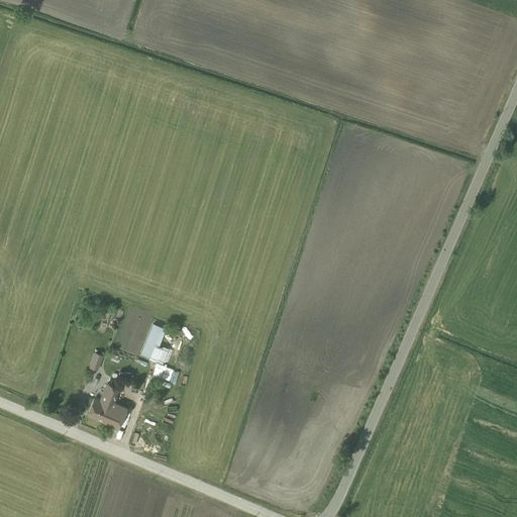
[(152,323),(140,353),(149,357),(154,345),(158,347),(166,328),(152,323)]
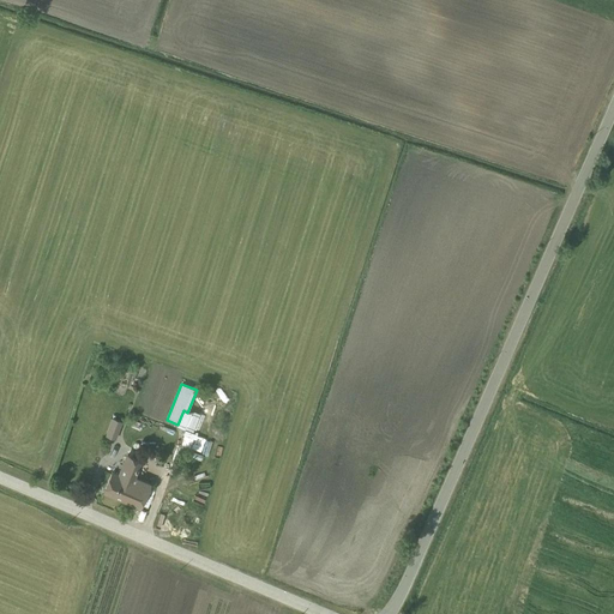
[(193,428),(199,411),(192,409),(186,426),(193,428)]
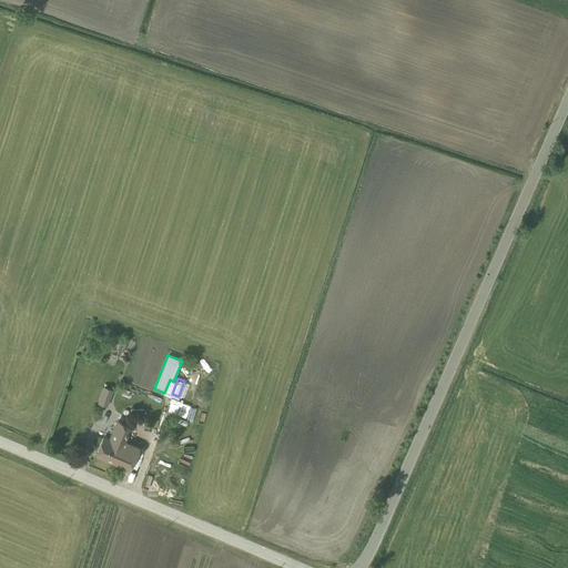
[(113,391),(103,386),(98,404),(107,407),(113,391)]
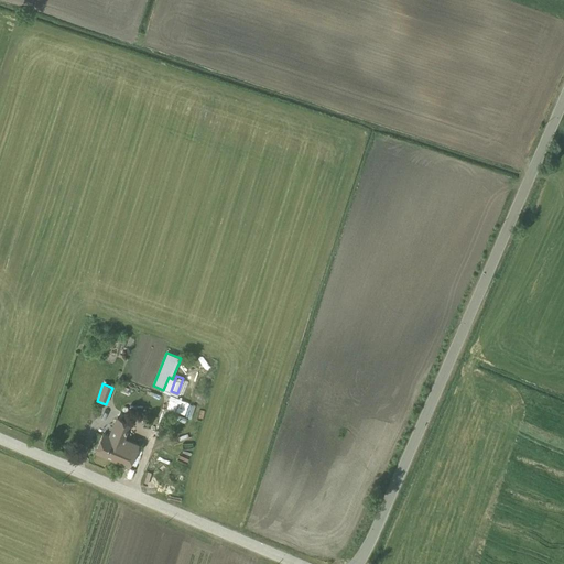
[(165,408),(175,411),(181,399),(171,394),(165,408)]
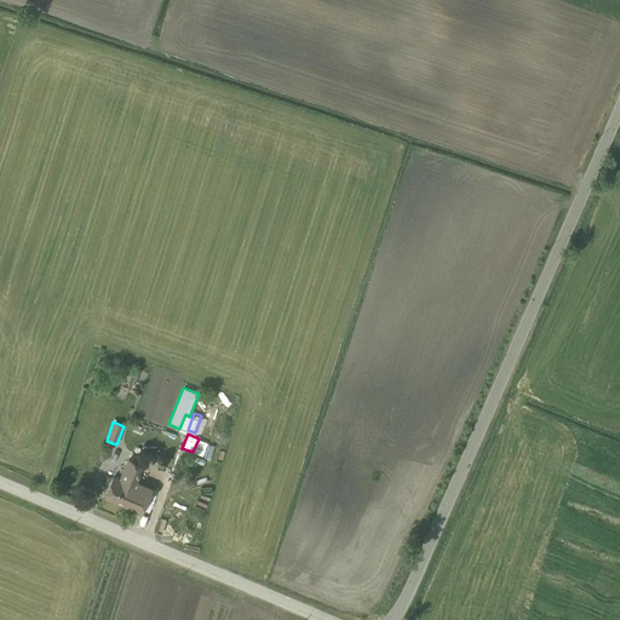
[(143,466),(127,459),(119,478),(114,476),(104,498),(142,514),(153,487),(137,481),(143,466)]
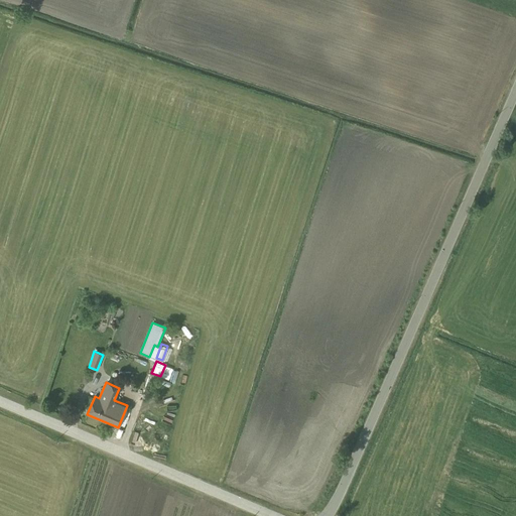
[(151,416),(159,418),(162,406),(154,404),(151,416)]
